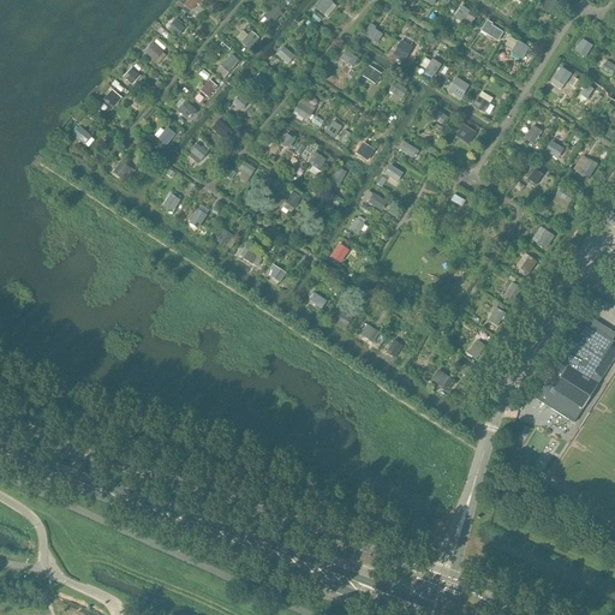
[(190,0),(185,6),(192,13),(195,15),(201,7),(199,6),(203,3),(199,0),(190,0)]
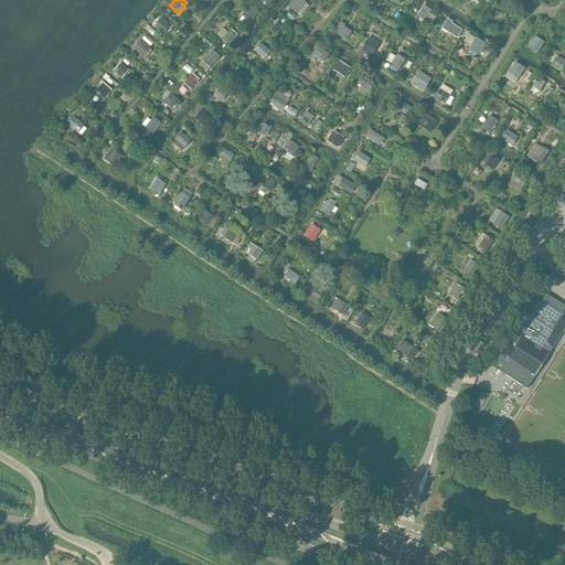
[(296,0),(289,8),(297,14),(298,13),(300,16),(309,6),(307,3),(302,0),(296,0)]
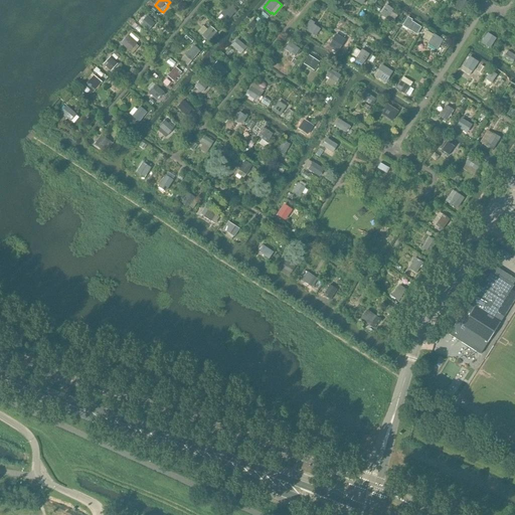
[(471,5),(463,0),(459,0),(455,8),(465,15),(471,5)]
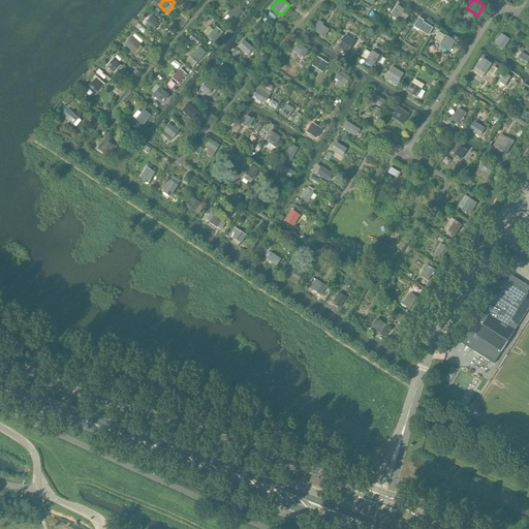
[(397,6),(391,16),(398,20),(404,23),(409,16),(403,12),(404,9),(397,5),(397,6)]
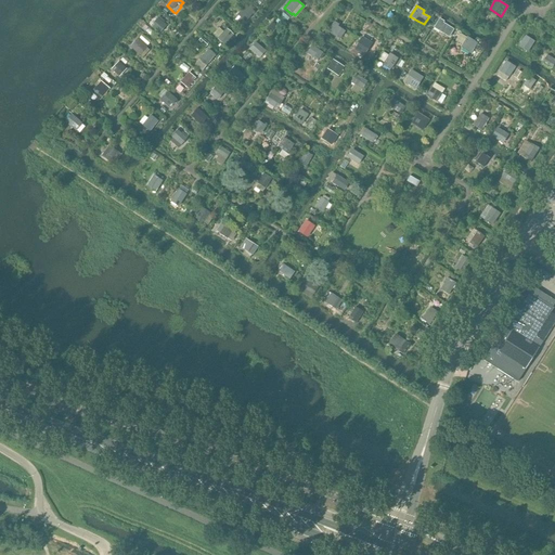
[(240,17),(246,23),(255,13),(248,7),(240,17)]
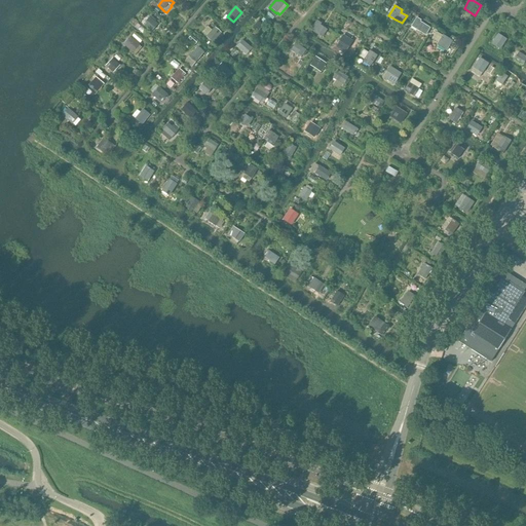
[(143,25),(148,30),(149,31),(158,21),(151,15),(143,25)]
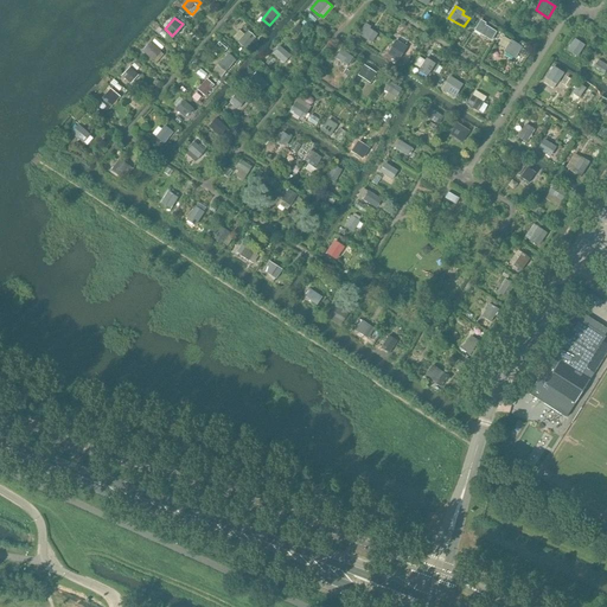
[(480,21),(474,32),(491,42),(497,32),(480,21)]
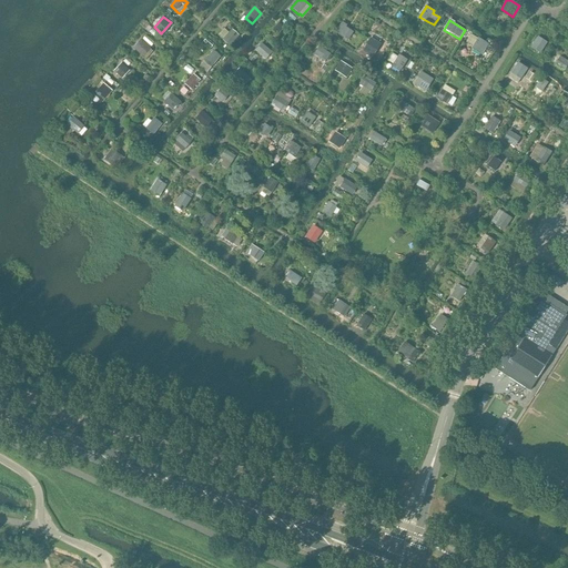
[(279,24),(272,31),(279,37),(284,29),(279,24)]
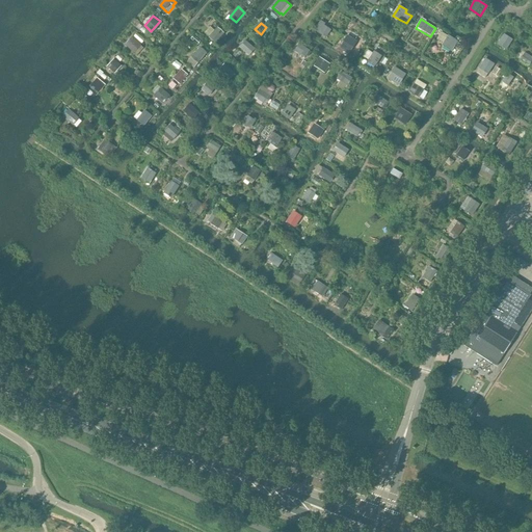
[(324,26),(318,34),(326,40),(331,31),(324,26)]
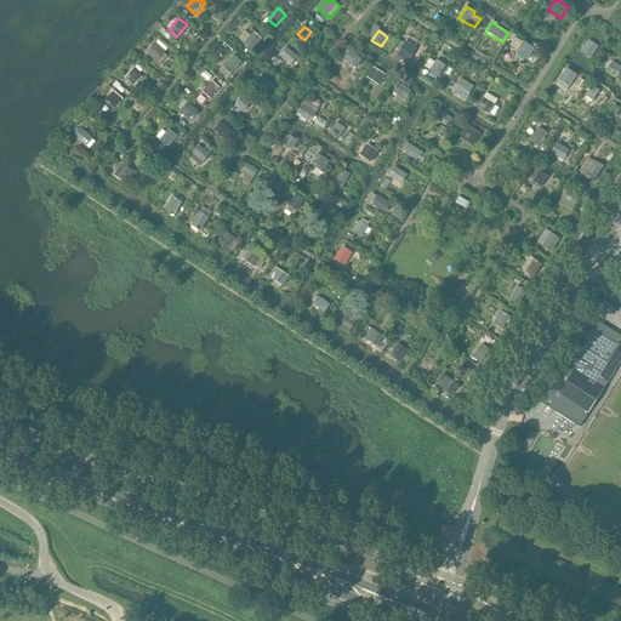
[(252,51),(256,46),(262,39),(254,32),(250,35),(245,32),(238,39),(252,51)]
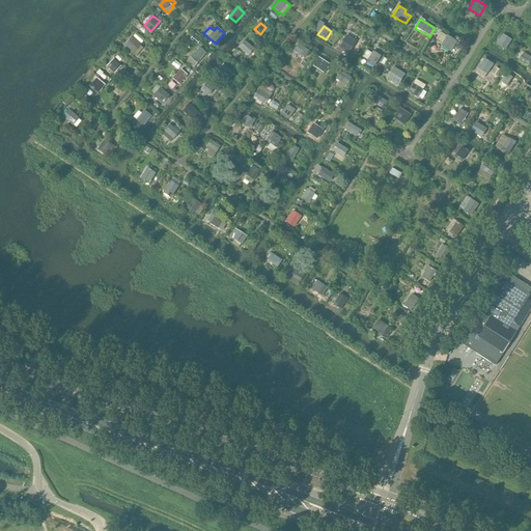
[(451,52),(456,44),(457,42),(447,35),(441,32),(436,39),(442,44),(441,46),(451,52)]
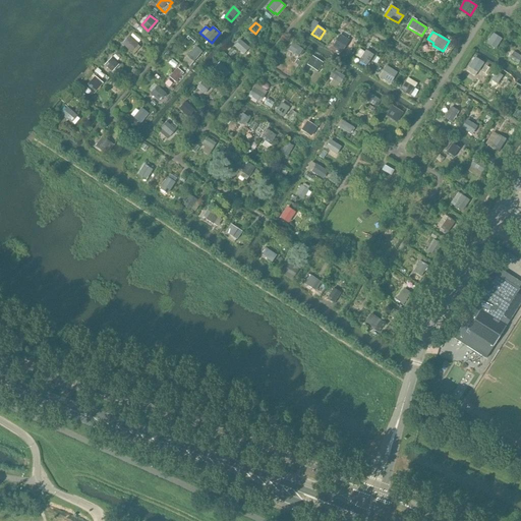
[(502,40),(493,34),(486,44),(496,50),(502,40)]
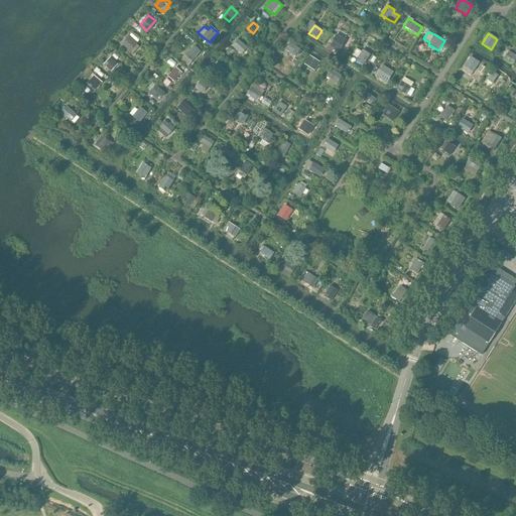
[(121,44),(130,52),(131,51),(133,54),(139,47),(137,45),(138,44),(128,36),(121,44)]
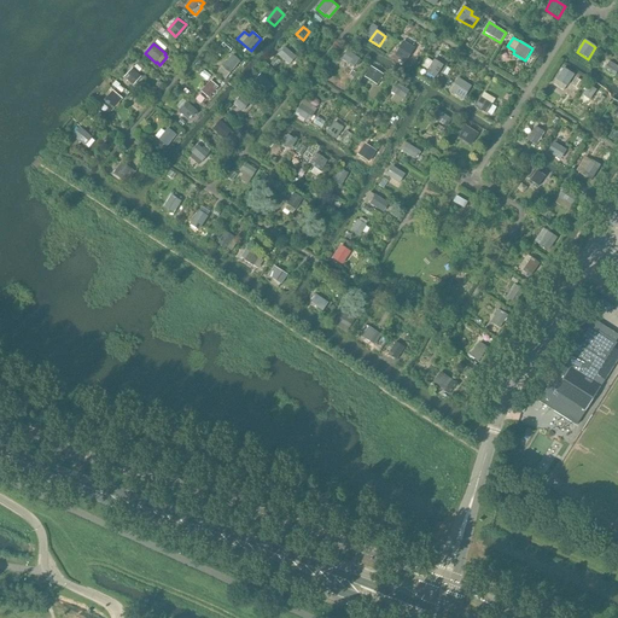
[(403,45),(395,56),(404,62),(412,51),(403,45)]
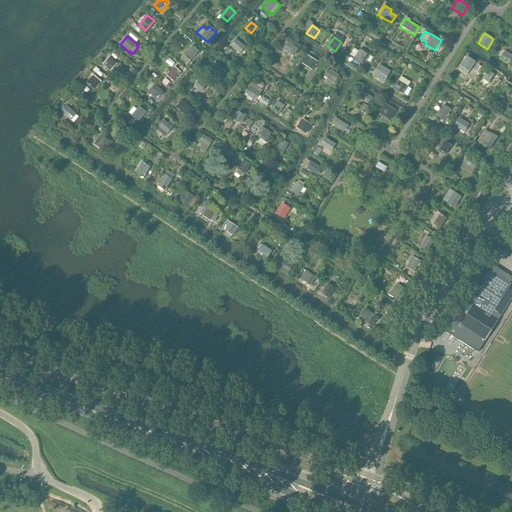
[(236,40),(230,46),(239,55),(245,49),(236,40)]
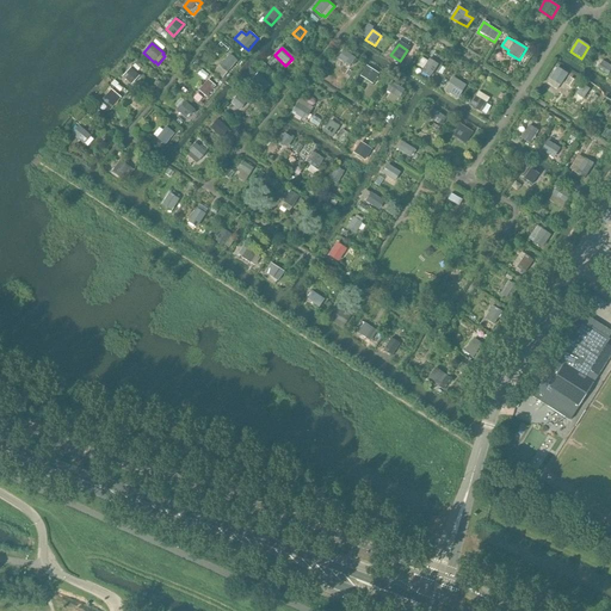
[(344,51),(338,60),(350,68),(356,59),(344,51)]
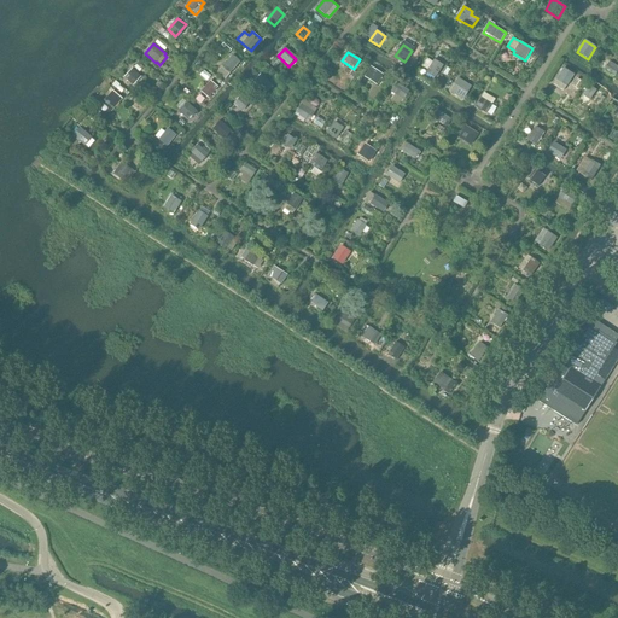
[(233,56),(223,68),(217,73),(225,80),(231,74),(240,63),(233,56)]
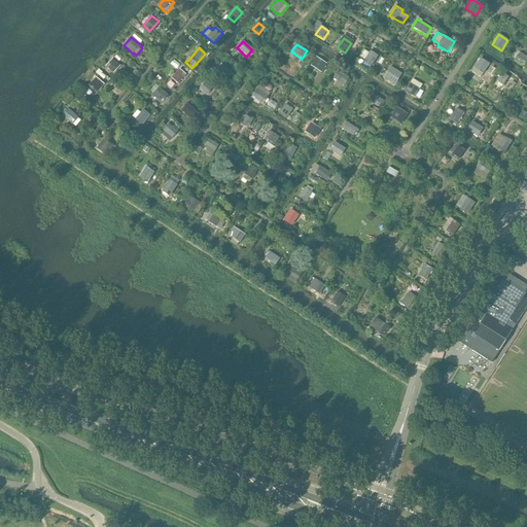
[(379,57),(371,51),(370,53),(364,49),(360,56),(365,60),(363,63),(372,68),(379,57)]
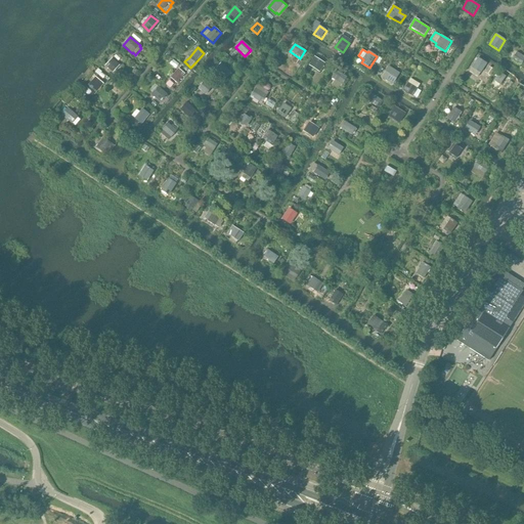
[(523,56),(517,52),(513,58),(522,64),(523,60),(523,56)]
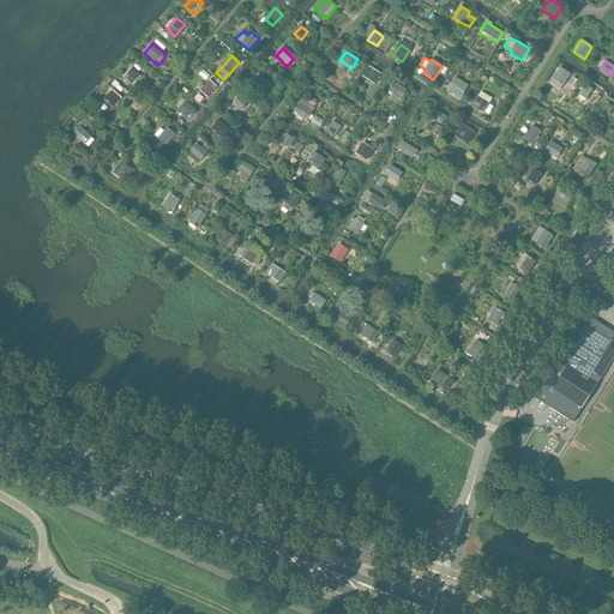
[(124,77),(132,84),(140,74),(132,67),(124,77)]
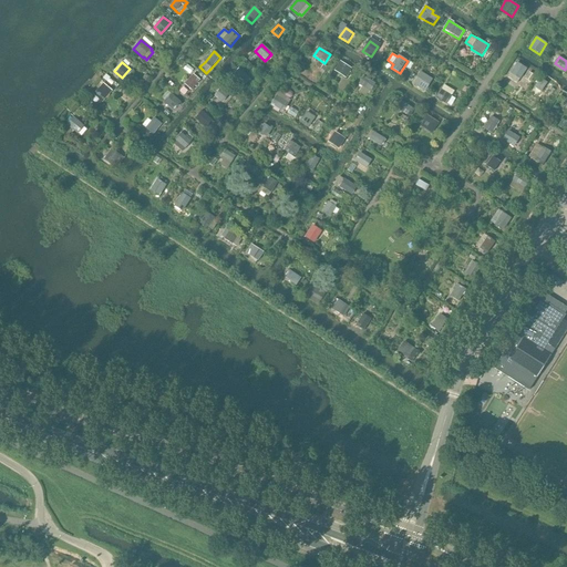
[(341,62),(333,73),(342,79),(350,68),(341,62)]
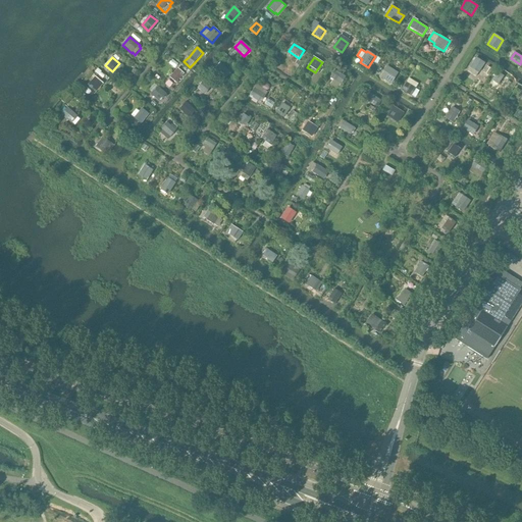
[(479,73),(485,63),(476,57),(469,67),(479,73)]
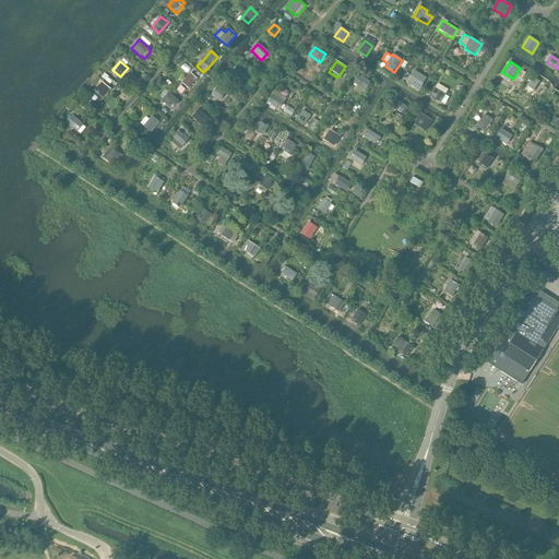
[(247,76),(236,67),(229,74),(240,84),(247,76)]
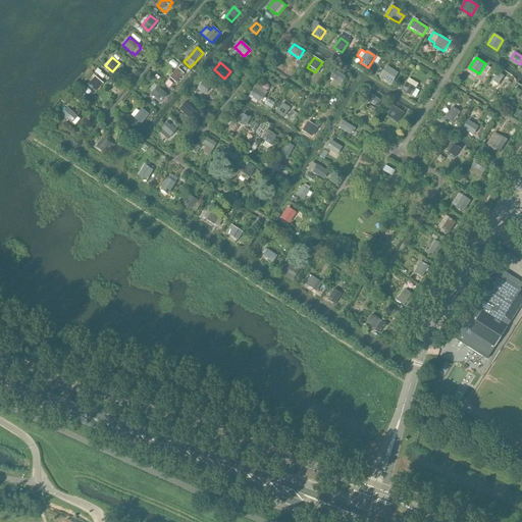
[(170,79),(176,84),(185,75),(178,69),(170,79)]
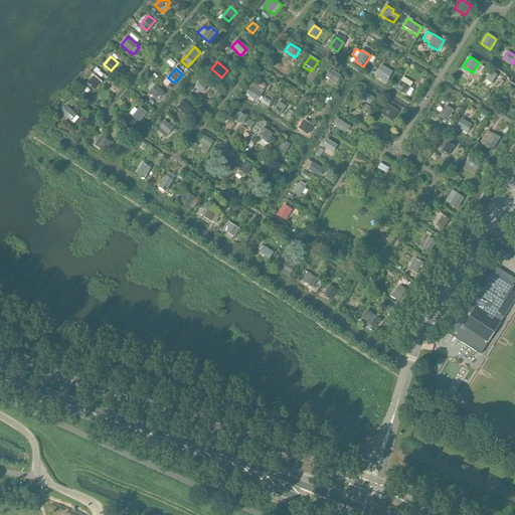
[(382,68),(378,76),(386,81),(391,74),(382,68)]
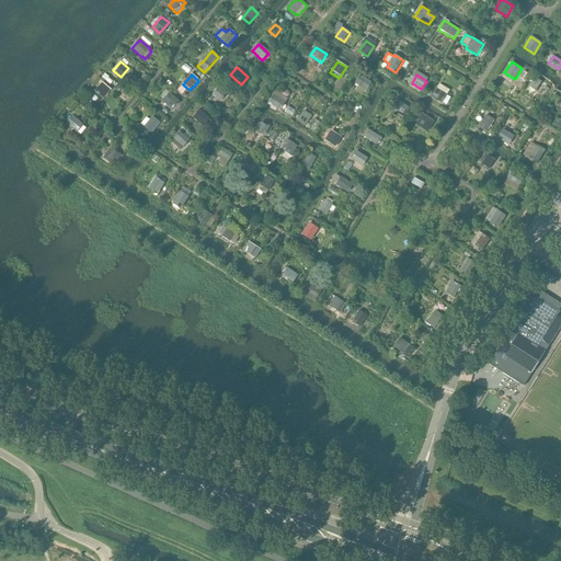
[(371,83),(359,76),(355,83),(358,86),(355,91),(364,96),(367,91),(371,83)]
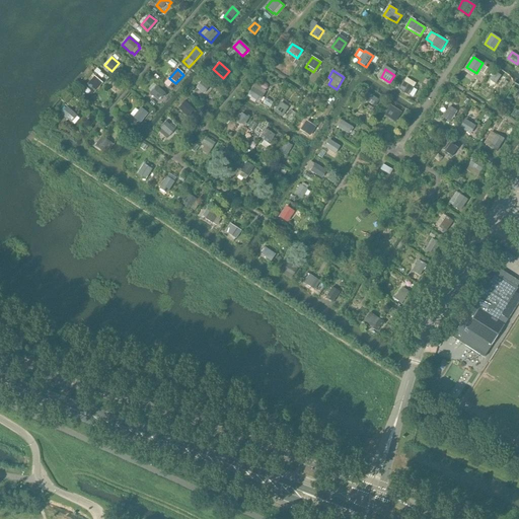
[(501,77),(495,74),(491,81),(496,84),(501,77)]
